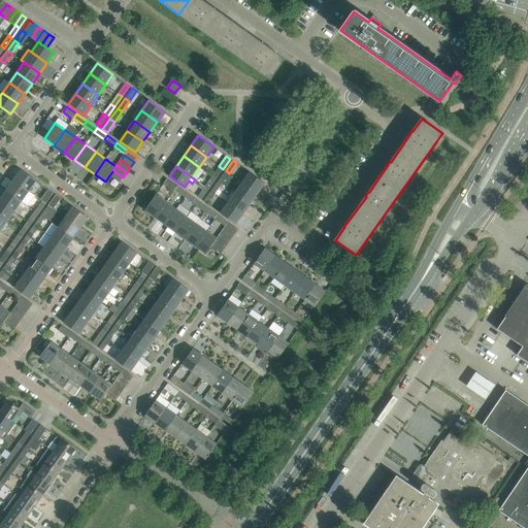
[(216,178),(223,169),(219,166),(211,176),(216,178)]
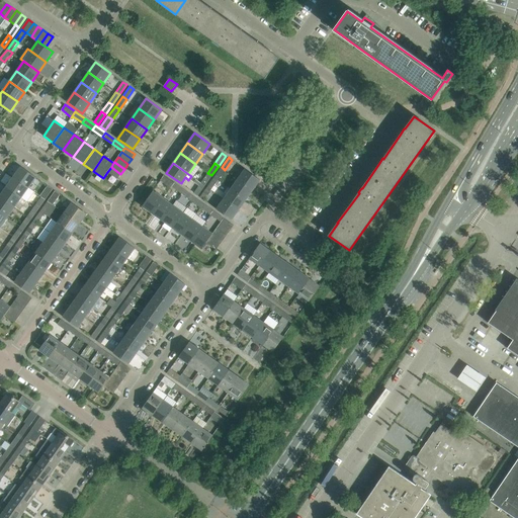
[(35,177),(21,166),(14,176),(28,187),(35,177)]
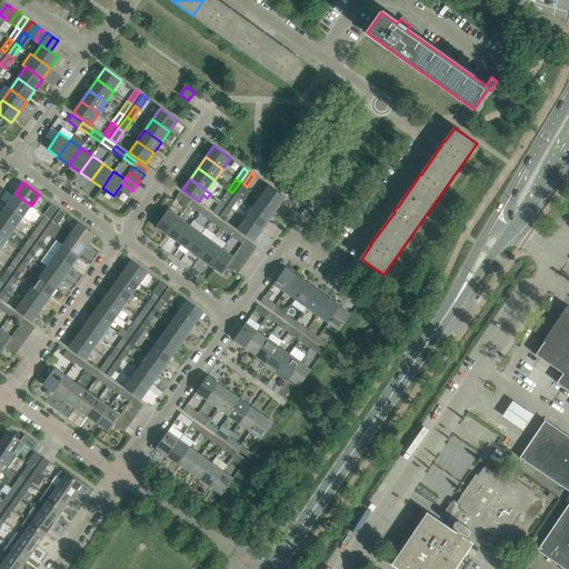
[(132,191),(122,183),(118,189),(129,197),(132,191)]
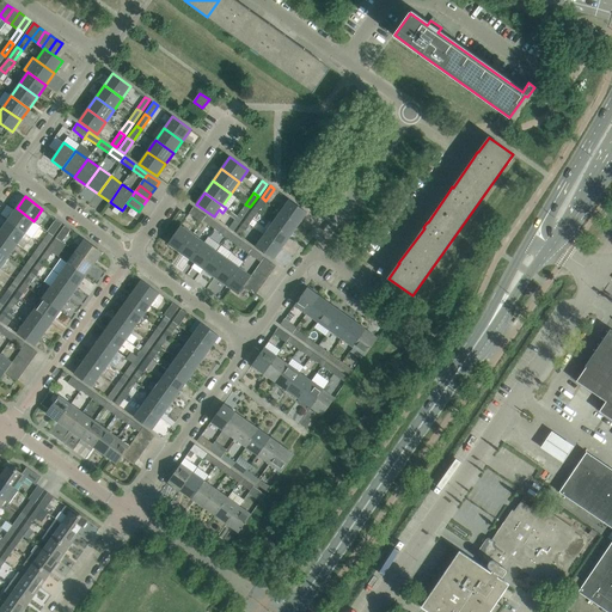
[(257,213),(265,201),(262,197),(254,209),(257,213)]
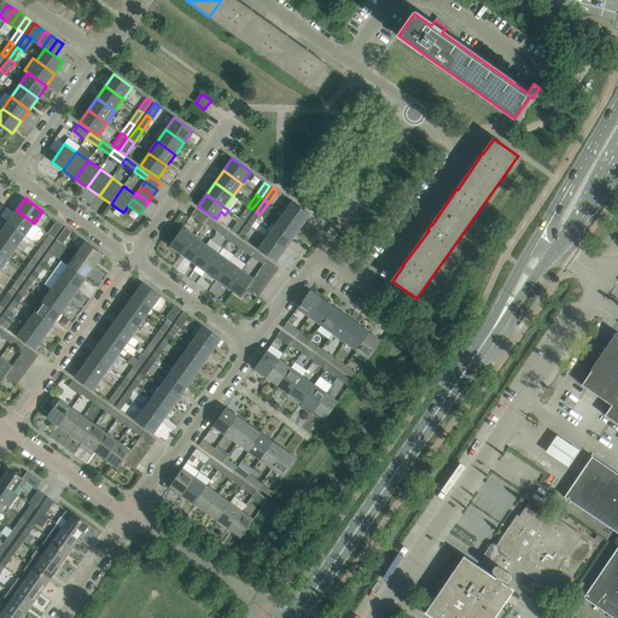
[(302,227),(310,215),(292,202),(284,214),(302,227)]
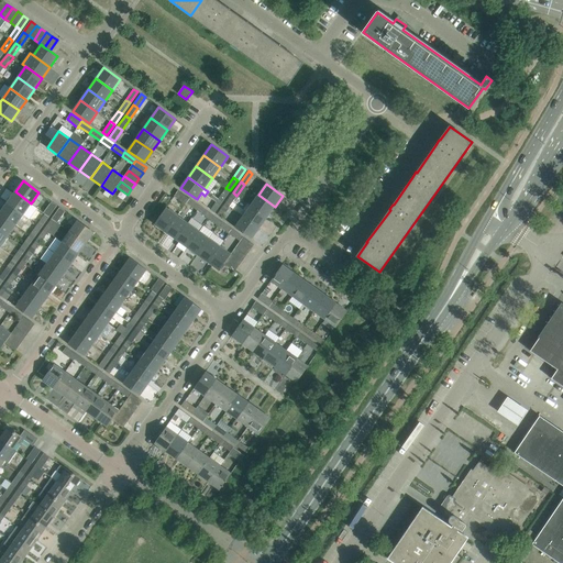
[(222,201),(230,190),(225,188),(218,199),(222,201)]
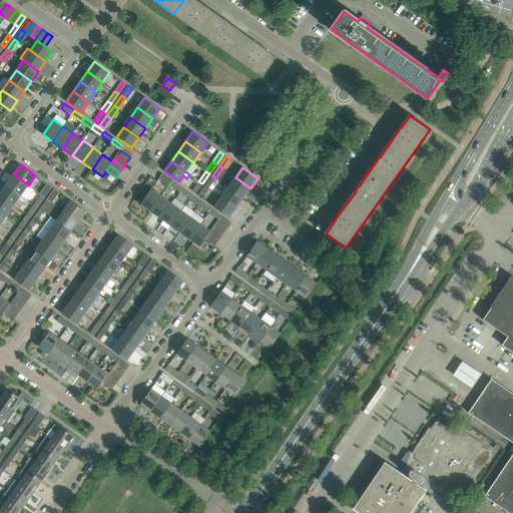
[(172,180),(162,173),(158,178),(168,185),(169,184),(172,180)]
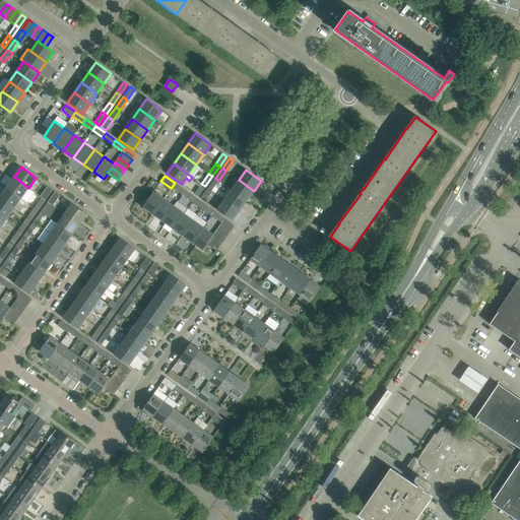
[(28,188),(14,177),(6,187),(21,198),(28,188)]
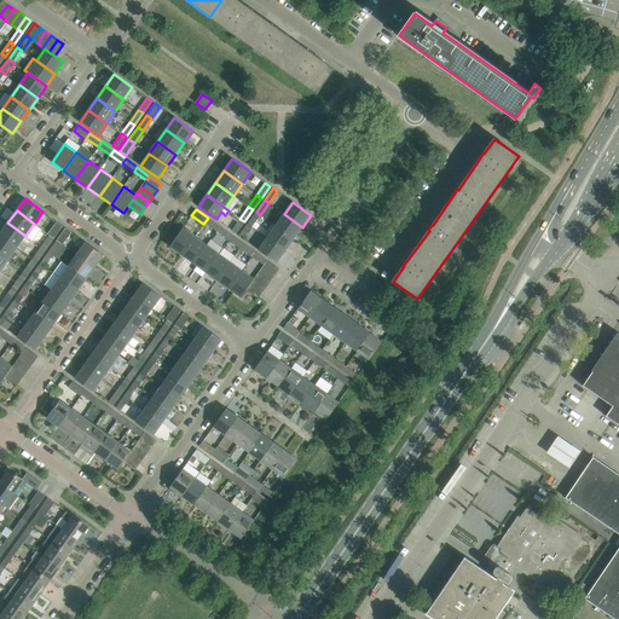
[(271,223),(260,215),(256,212),(248,224),(252,227),(256,220),(267,227),(271,223)]
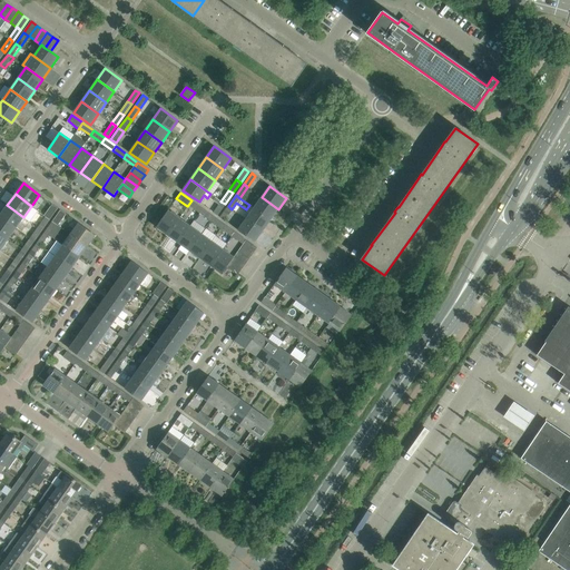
[(271,219),(278,209),(262,197),(254,208),(271,219)]
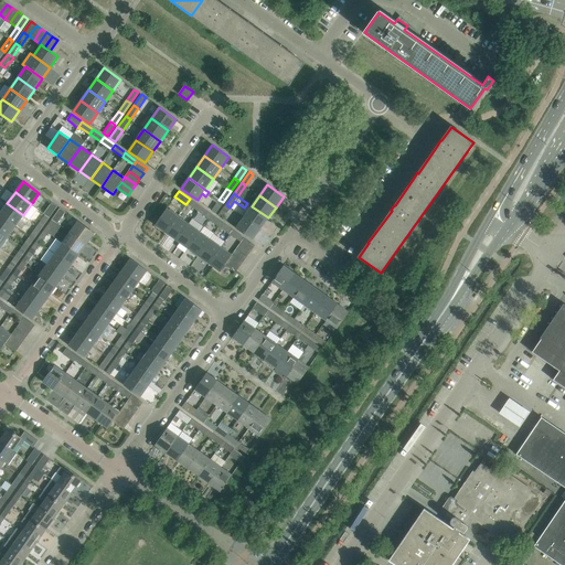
[(201,206),(190,199),(187,203),(198,211),(201,206)]
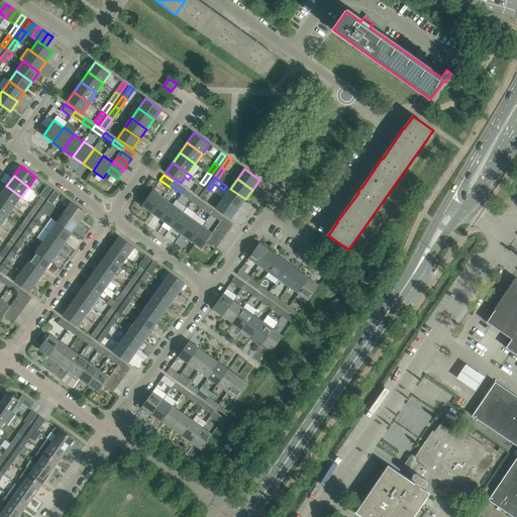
[(197,195),(204,185),(200,183),(193,193),(197,195)]
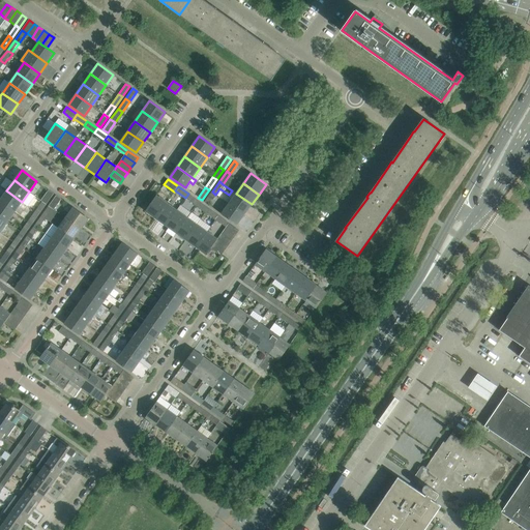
[(47,204),(54,194),(49,189),(41,200),(47,204)]
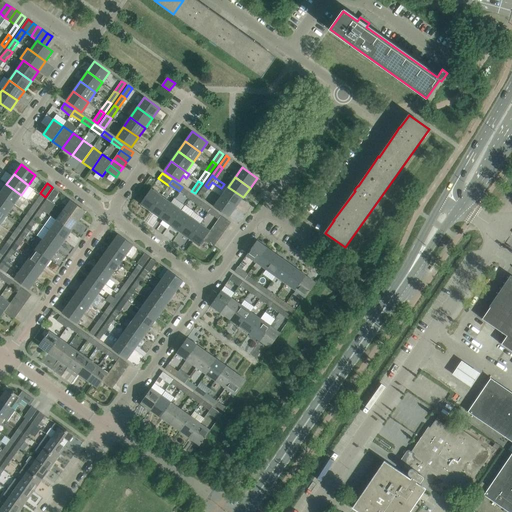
[(21,195),(6,184),(0,193),(0,194),(14,205),(21,195)]
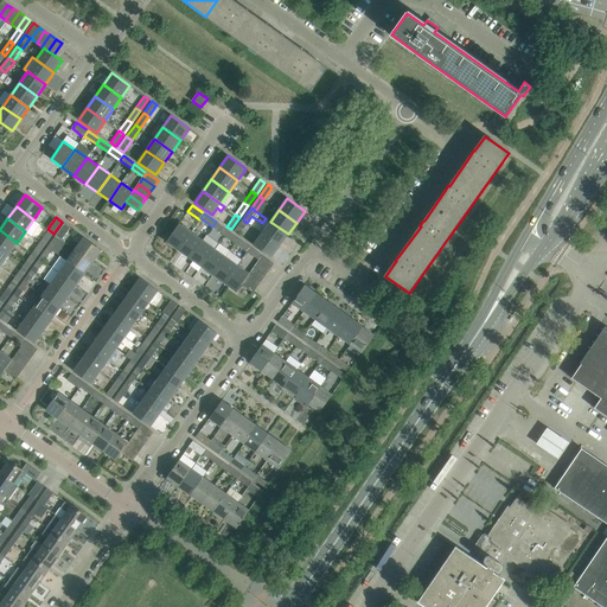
[(238,235),(247,223),(243,219),(235,231),(238,235)]
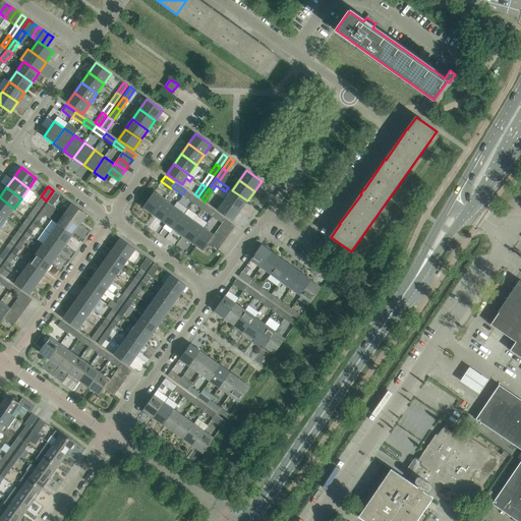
[(194,197),(185,190),(182,194),(192,201),(194,197)]
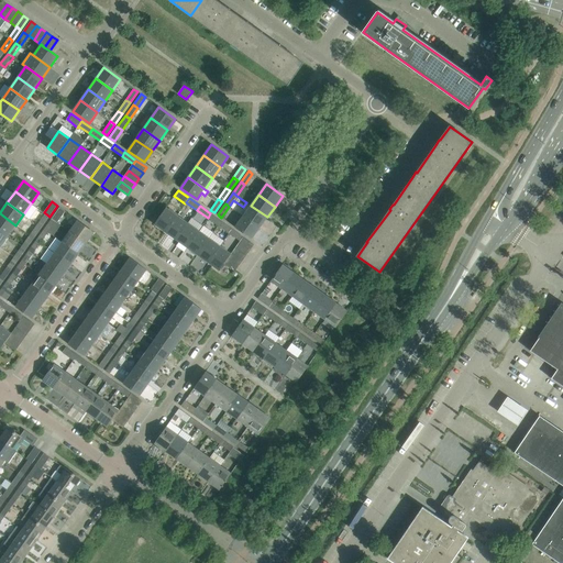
[(260,228),(267,217),(251,206),(243,217),(260,228)]
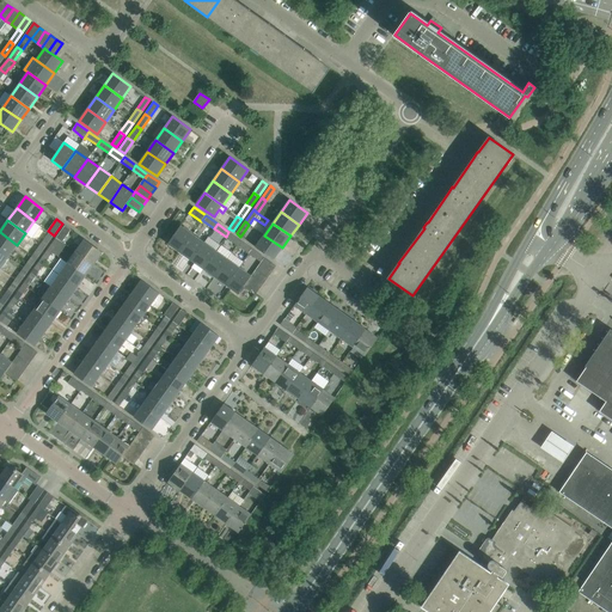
[(62,242),(71,230),(65,226),(56,238),(62,242)]
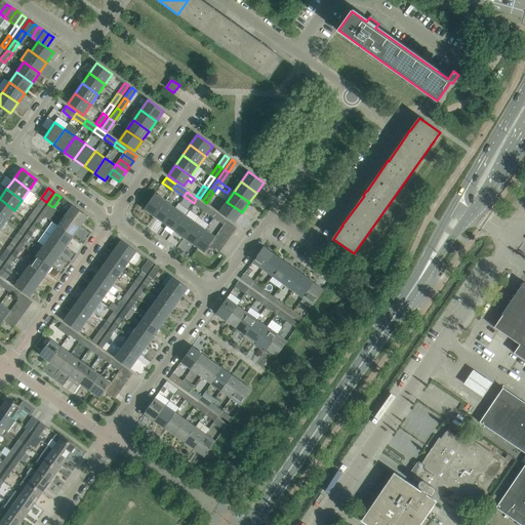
[(154,216),(165,201),(155,194),(144,209),(154,216)]
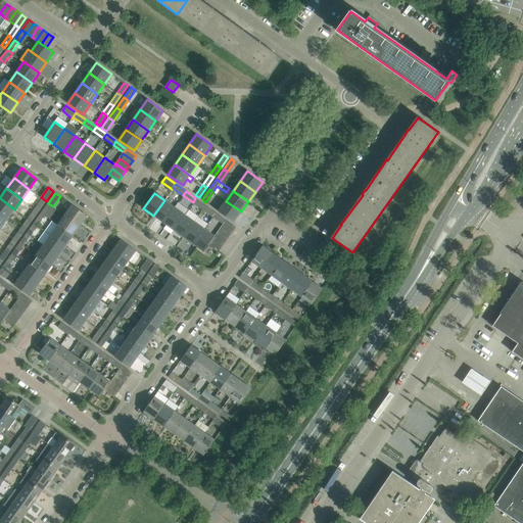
[(39,211),(46,201),(41,197),(42,198),(35,208),(39,211)]
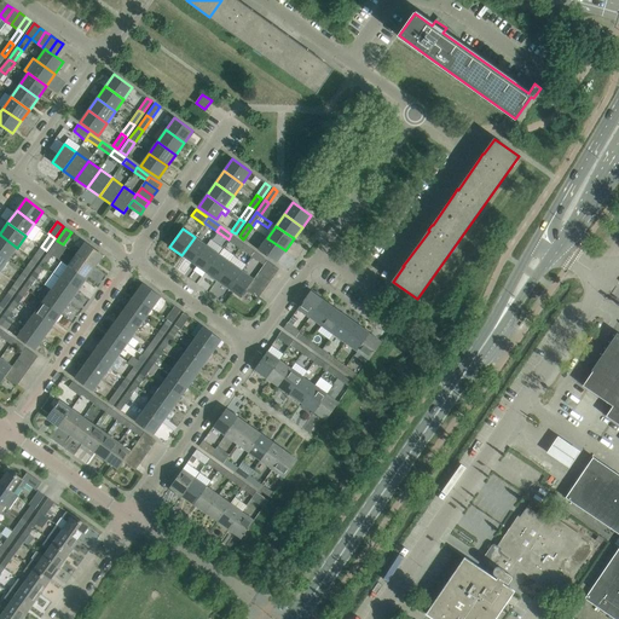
[(17,248),(0,235),(0,253),(9,259),(17,248)]
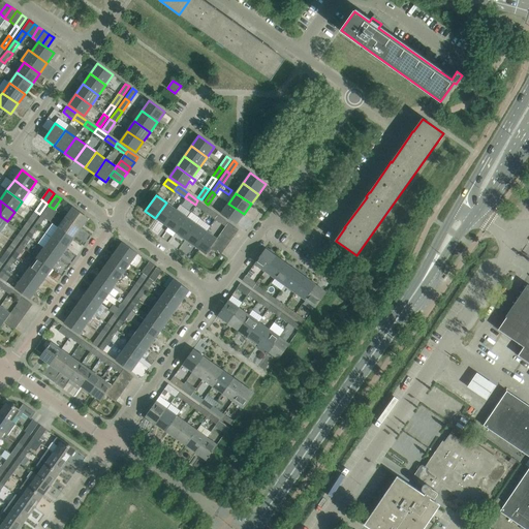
[(206,212),(208,208),(197,200),(195,205),(206,212)]
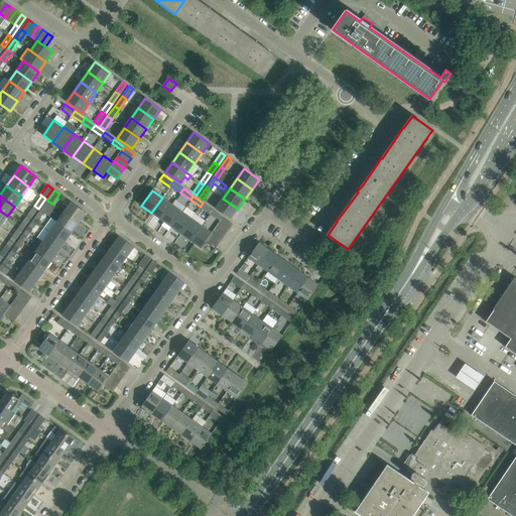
[(161,220),(172,205),(162,198),(151,213),(161,220)]
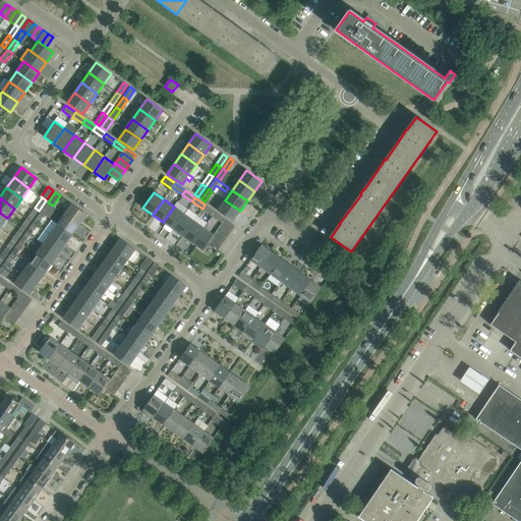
[(233,221),(240,211),(225,200),(218,211),(233,221)]
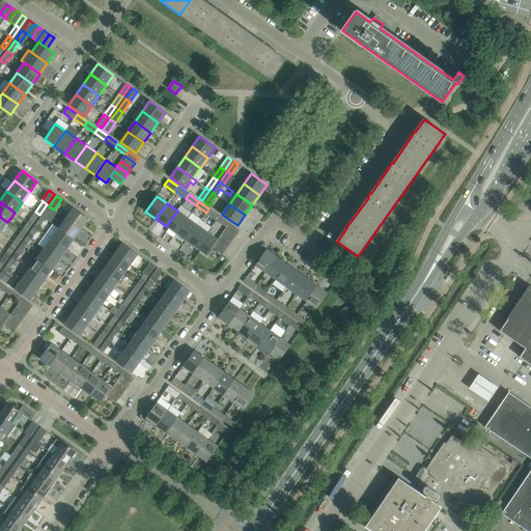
[(58,213),(54,210),(49,206),(42,216),(46,219),(51,222),(58,213)]
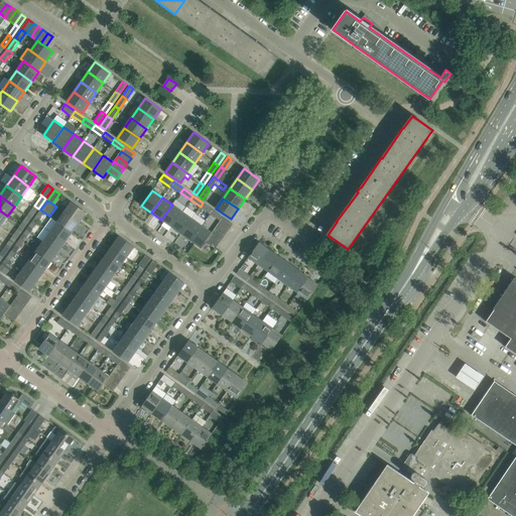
[(80,223),(87,213),(72,202),(65,212),(80,223)]
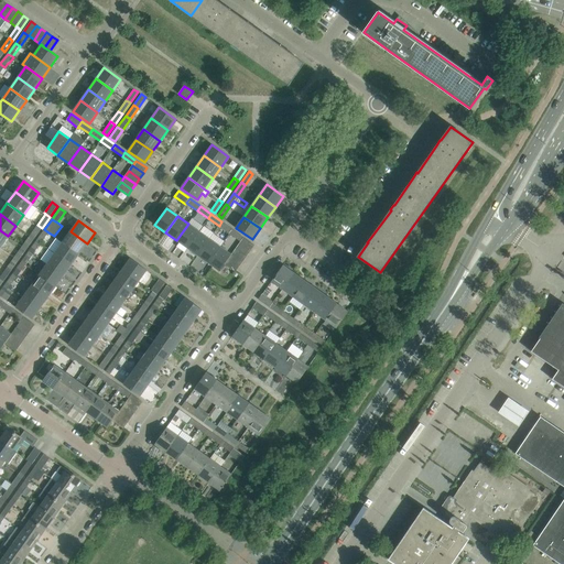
[(232,229),(221,221),(219,226),(229,234),(232,229)]
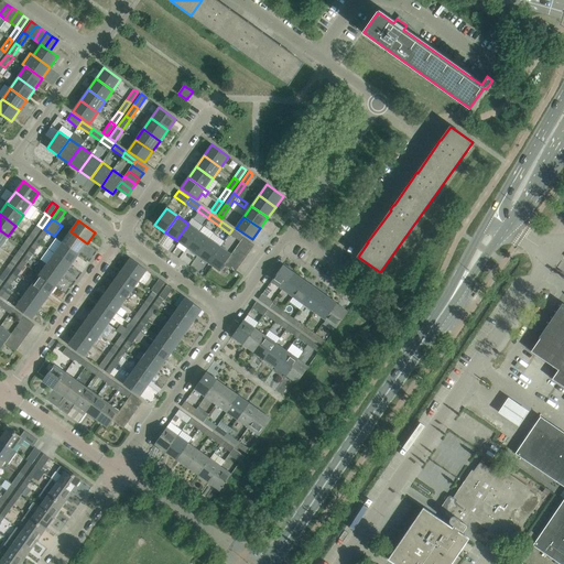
[(187,248),(199,231),(188,224),(176,240),(187,248)]
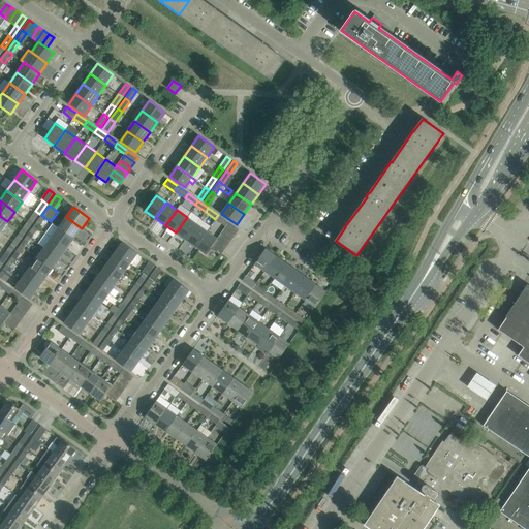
[(32,223),(39,214),(35,211),(28,221),(32,223)]
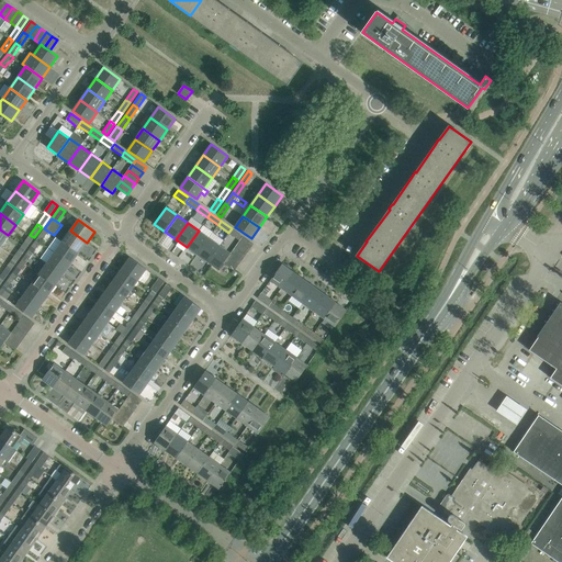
[(41,243),(48,232),(44,228),(36,239),(41,243)]
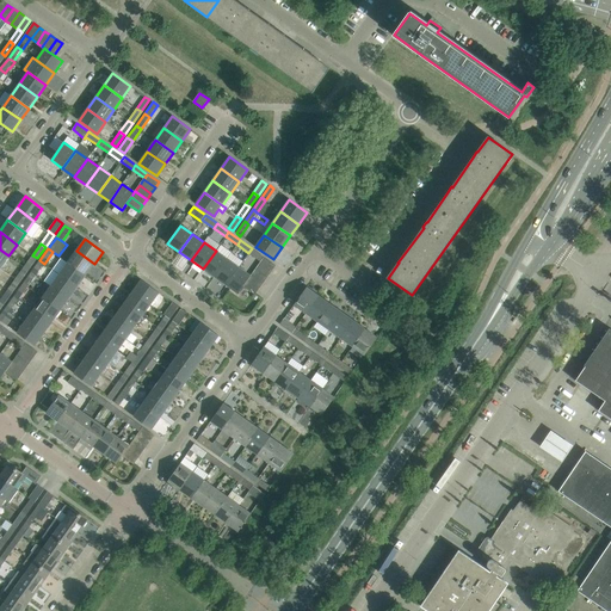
[(264,258),(252,248),(248,253),(260,261),(264,258)]
